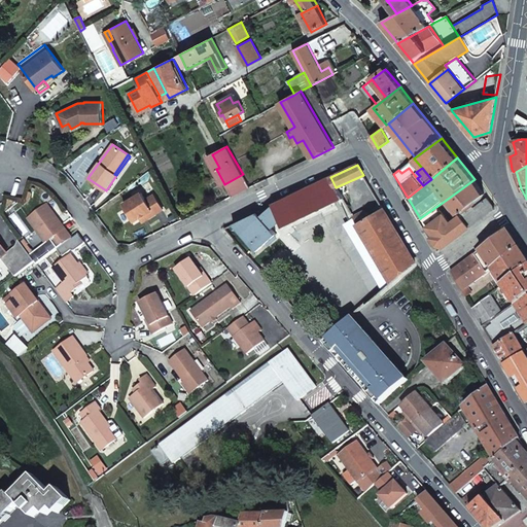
[(224,184),(232,197),(250,187),(243,174),(224,184)]
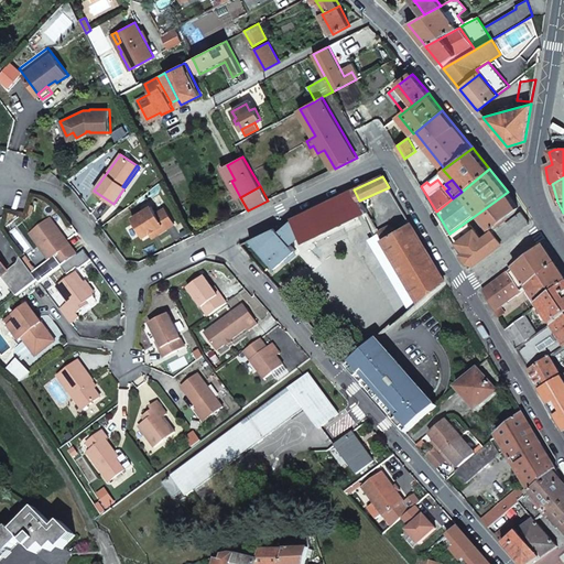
[(354,190),(293,219),(293,221),(303,238),(305,241),(366,213),(361,203),(359,201),(354,190)]
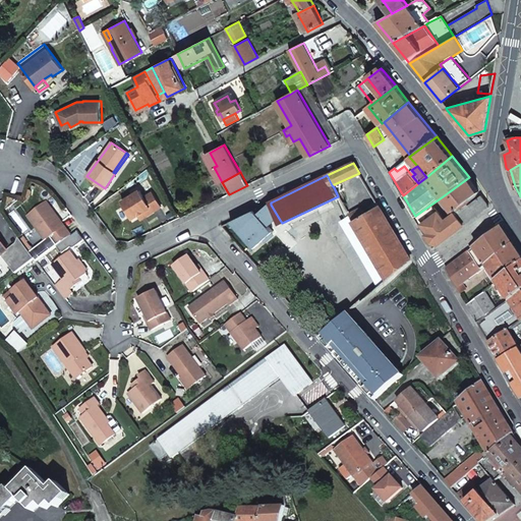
[(441,215),(422,228),(435,247),(489,206),(481,195),(469,206),(466,200),(478,191),(477,189),(469,177),(443,196),(456,214),(446,222),(441,215)]
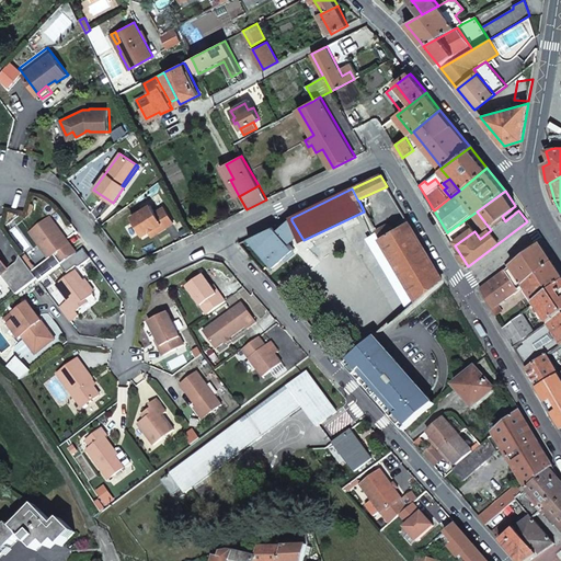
[(142,235),(155,228),(157,232),(173,222),(164,207),(156,213),(151,205),(132,216),(142,235)]
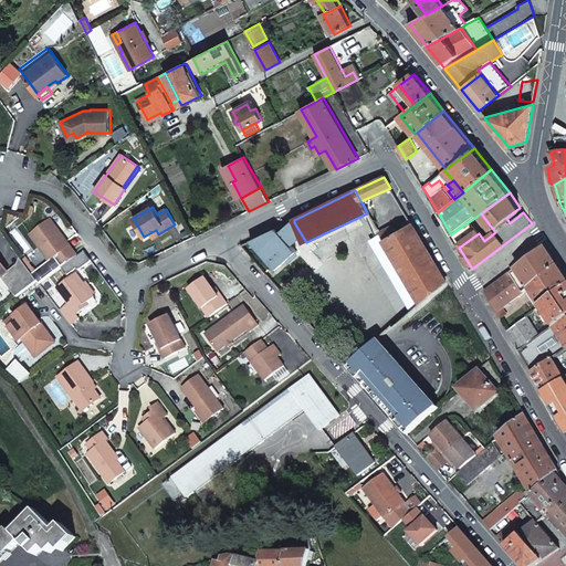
[(30,234),(50,261),(55,258),(62,266),(77,255),(50,219),(30,234)]
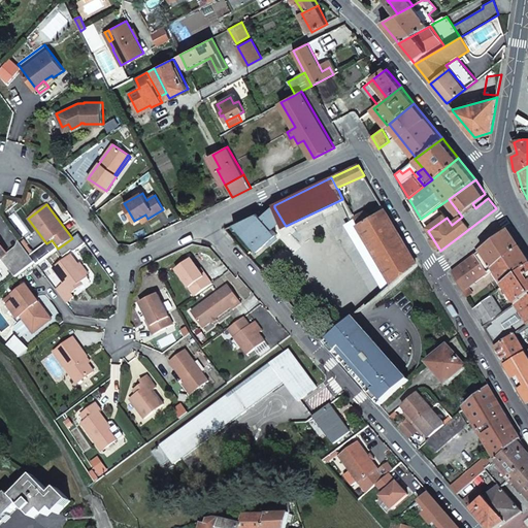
[(421,219),(425,226),(429,222),(431,225),(444,215),(438,206),(421,219)]
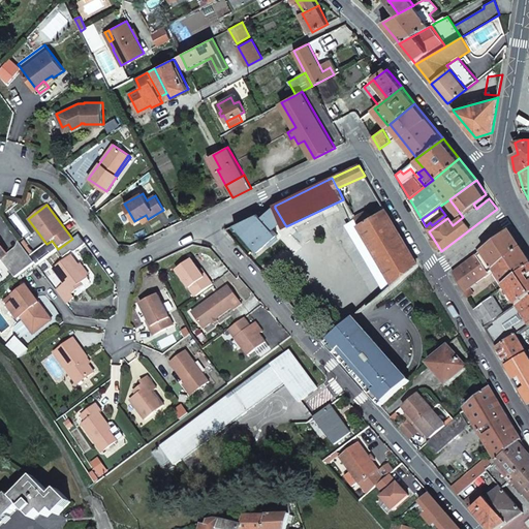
[(262,213),(237,224),(261,252),(282,235),(276,229),(284,223),(275,208),(265,216),(262,213)]
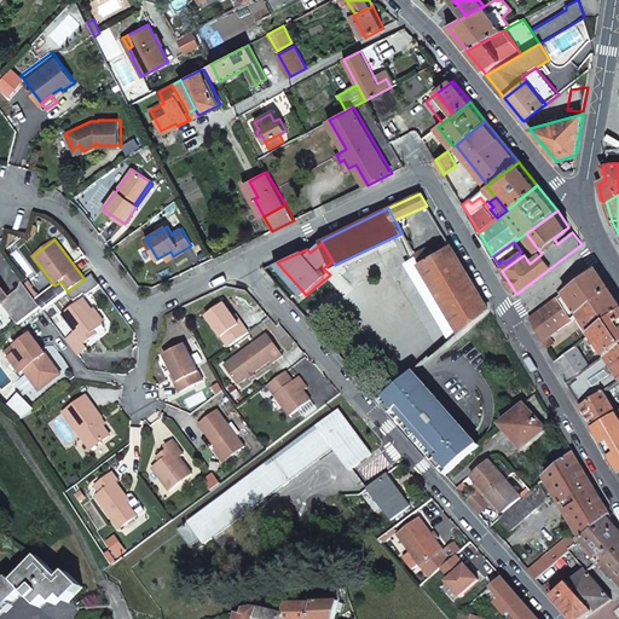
[(421,264),(461,331),(487,308),(451,246),(427,260),(421,264)]
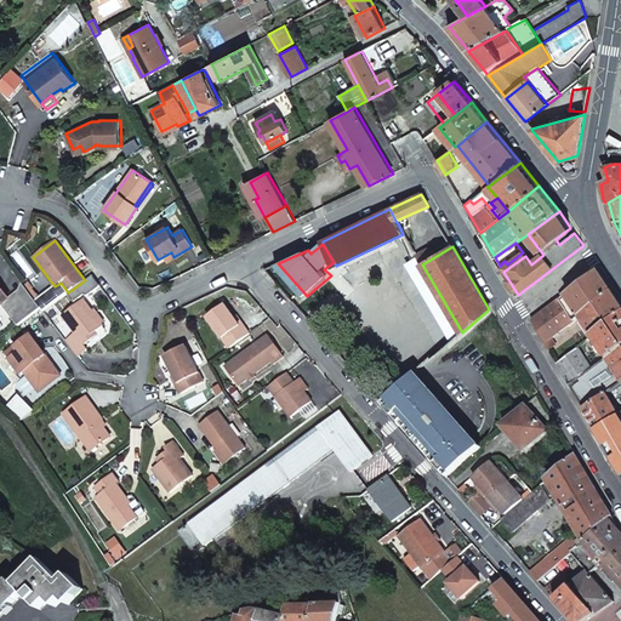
[(416,257),(422,265),(428,261),(423,252),(416,257)]
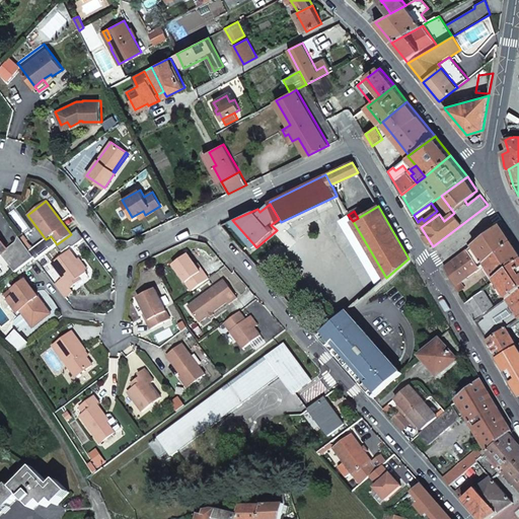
[(485,265),(512,243),(509,239),(501,226),(445,270),(455,287),(461,282),(485,265)]
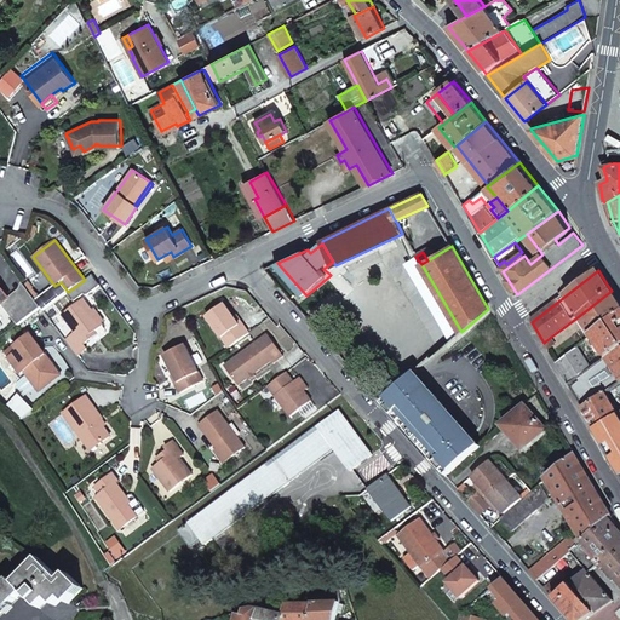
[(36,302),(26,286),(17,292),(28,306),(36,302)]
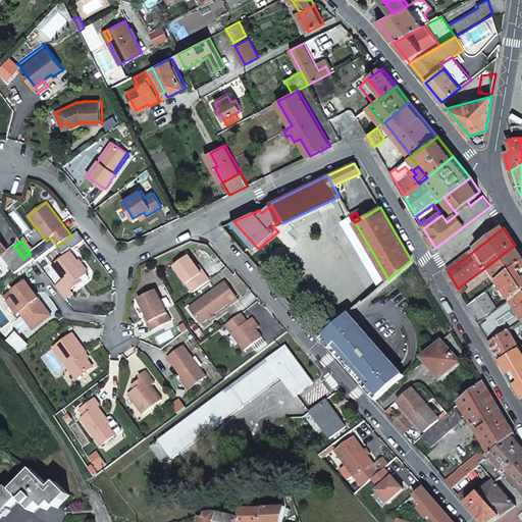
[(499,282),(521,263),(521,256),(517,249),(515,245),(487,266),(499,282)]
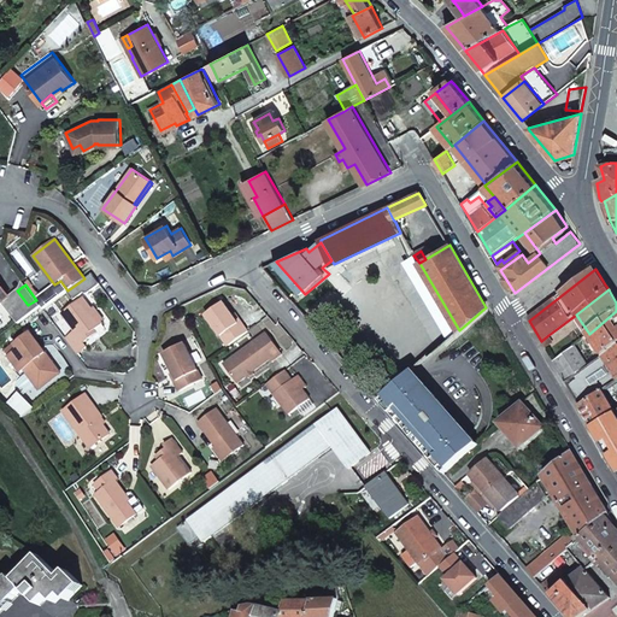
[(62,313),(75,330),(65,338),(77,354),(87,347),(84,344),(93,338),(90,334),(103,324),(83,298),(62,313)]
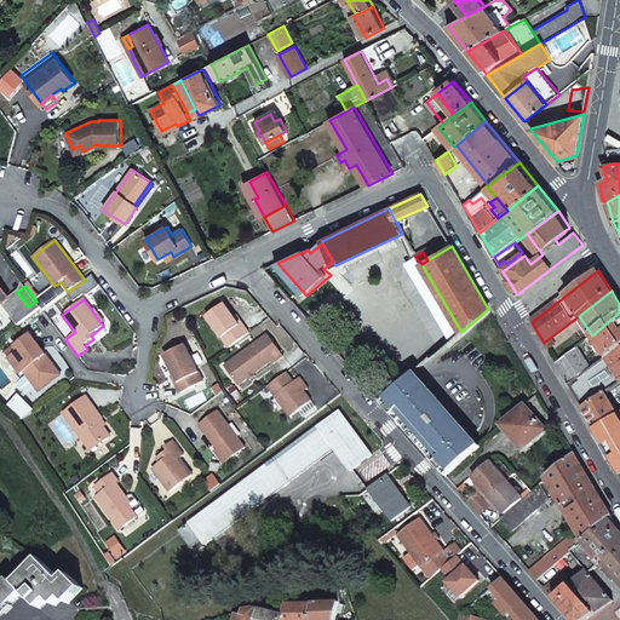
[(206,317),(229,348),(250,333),(241,322),(239,325),(233,316),(224,304),(206,317)]
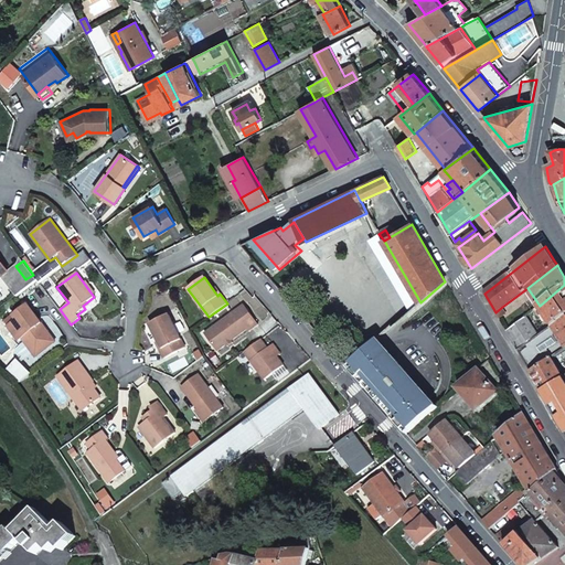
[(554,326),(564,317),(564,285),(540,306),(554,326)]
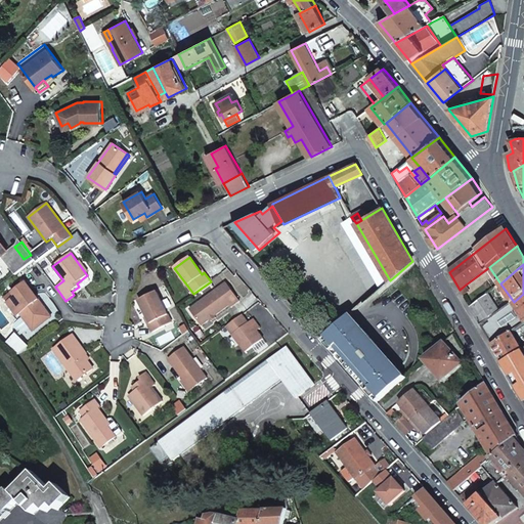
[(6,302),(16,315),(19,313),(31,328),(49,314),(43,305),(38,304),(32,297),(35,295),(26,281),(9,294),(12,298),(6,302)]
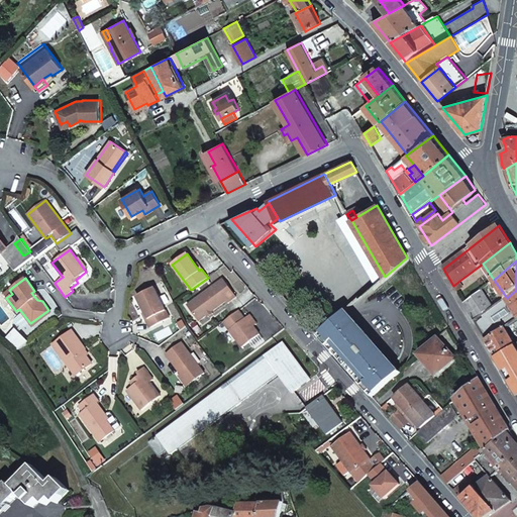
[(198,322),(224,302),(226,304),(235,298),(221,280),(186,307),(198,322)]
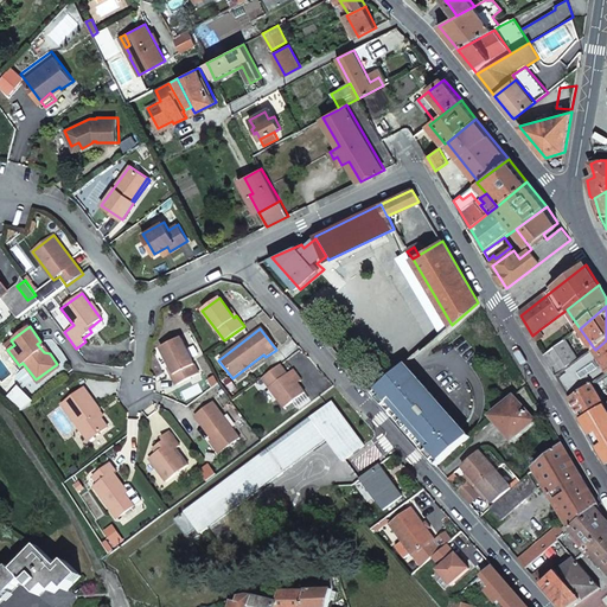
[(537,343),(544,337),(540,330),(532,336),(537,343)]
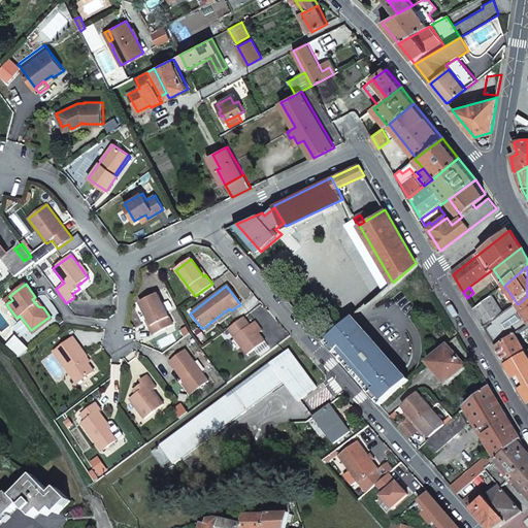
[(141,303),(153,326),(151,327),(154,335),(174,325),(159,294),(141,303)]
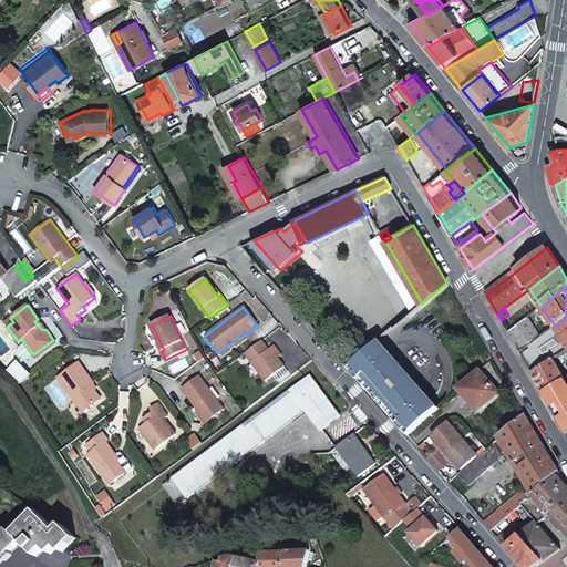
[(521,352),(544,336),(543,334),(540,336),(528,317),(509,332),(521,352)]
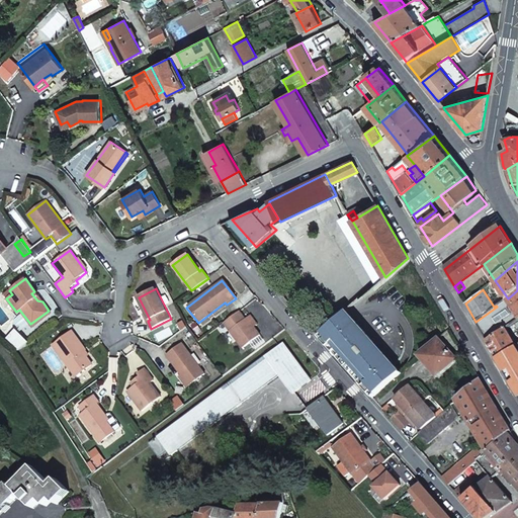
[(517,320),(517,290),(508,298),(497,307),(476,322),(487,342),(506,329),(517,320)]
